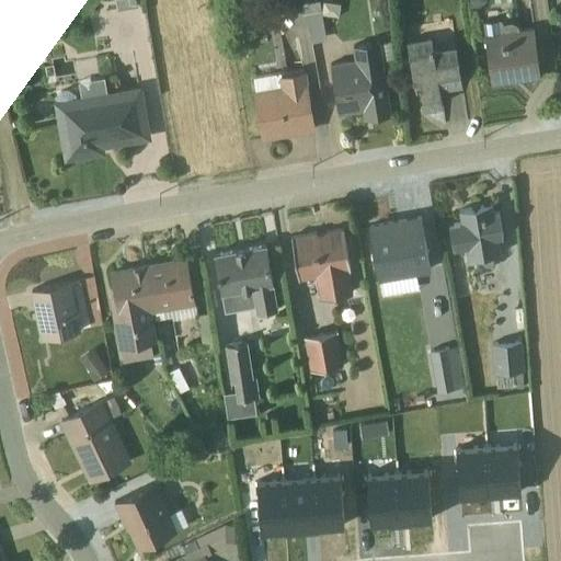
[(318,1),(290,6),(294,26),(306,25),(309,43),(324,41),(318,1)]
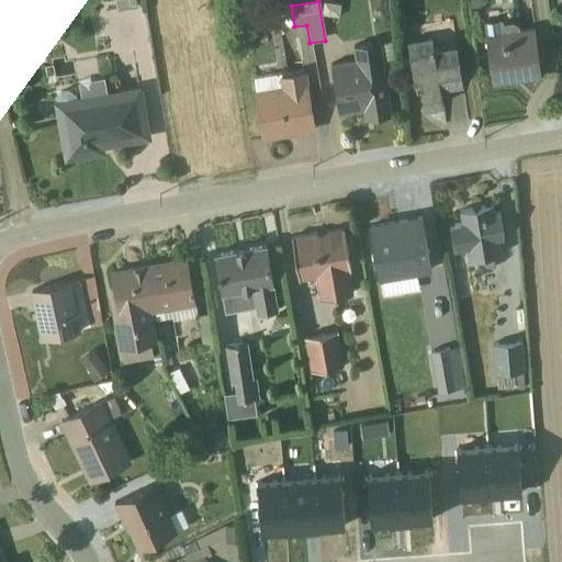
[(491,83),(540,78),(532,29),(520,30),(516,24),(513,22),(506,23),(502,26),(499,33),(498,21),(482,22),(483,34),(484,34),(491,83)]
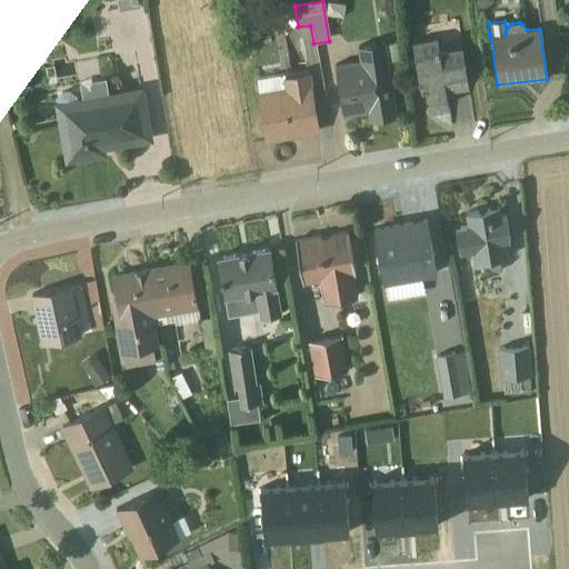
[(436,39),(411,42),(418,89),(426,89),(429,111),(447,108),(443,90),(467,86),(460,48),(438,51),(436,39)]
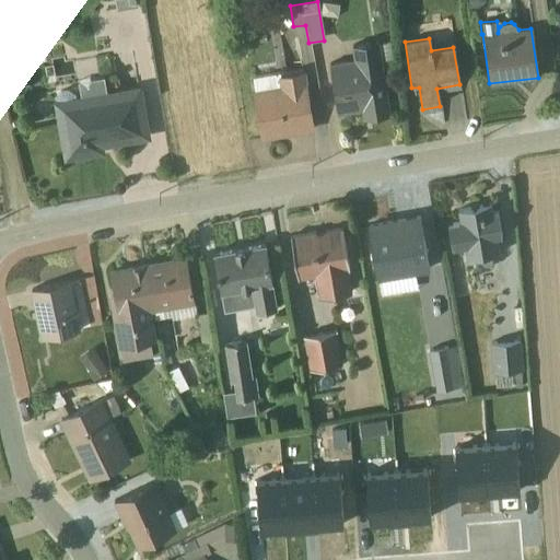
[(336,114),(368,109),(369,118),(388,116),(380,61),(392,59),(388,42),(378,44),(377,42),(350,46),(352,59),(328,63),(336,114)]
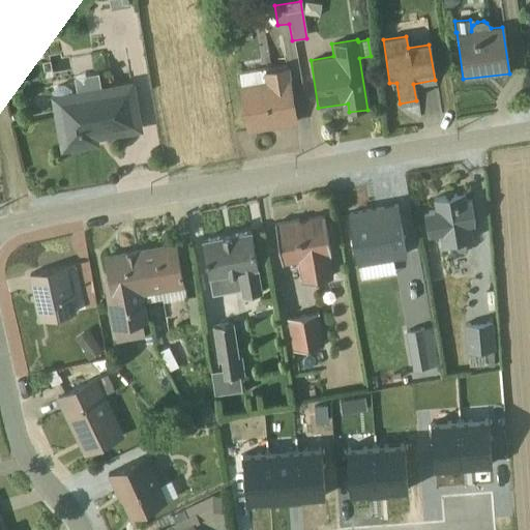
[(263,69),(238,74),(247,130),(295,122),(285,68),(264,71),(263,69)]
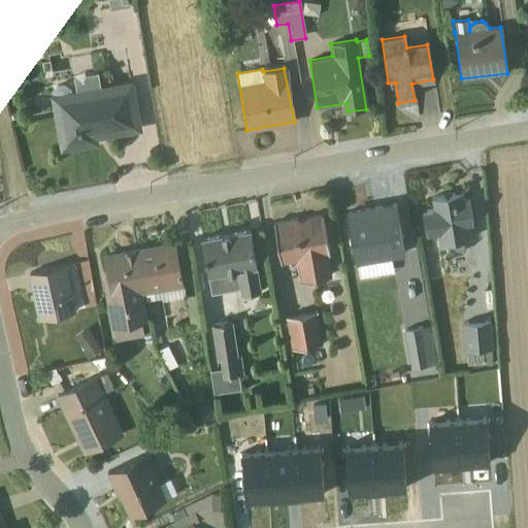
[(52,93),(62,149),(94,142),(93,137),(137,129),(129,81),(71,92),(70,89),(64,85),(56,87),(52,93)]
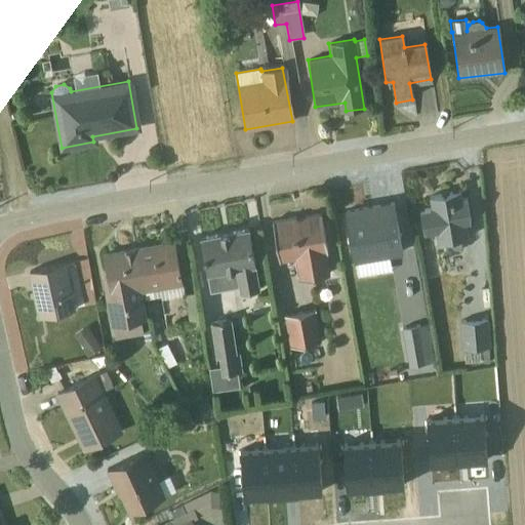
[(449,253),(458,251),(461,248),(460,240),(468,238),(466,224),(470,223),(466,199),(452,201),(451,193),(448,193),(446,192),(443,192),(439,193),(437,195),(429,197),(430,208),(418,210),(422,234),(434,233),(437,244),(443,243),(445,250),(449,253)]
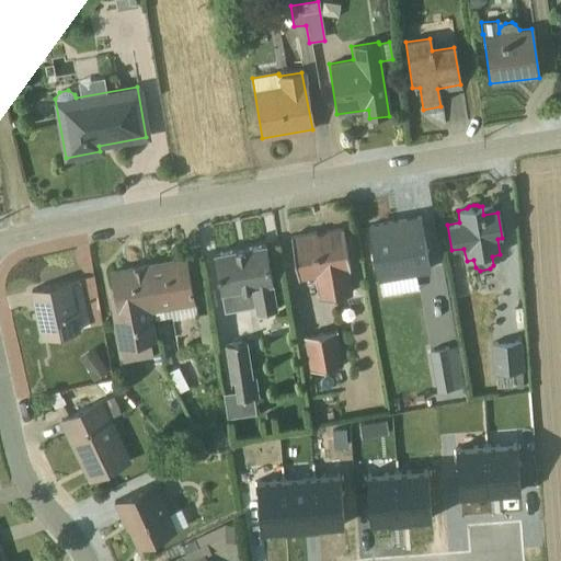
[(377,278),(428,268),(420,217),(367,227),(377,278)]
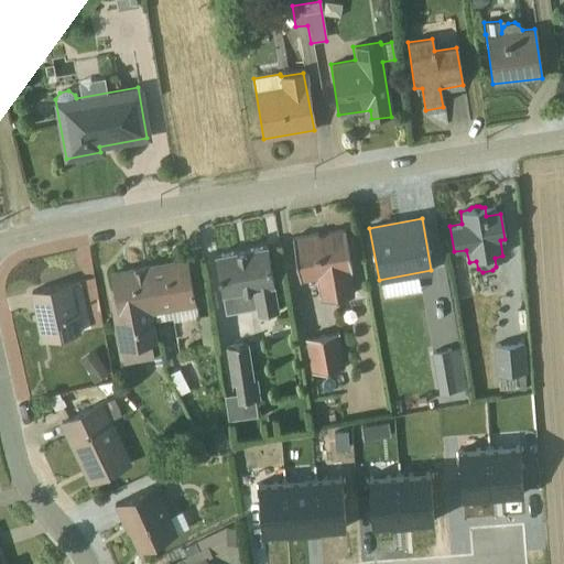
[(316,234),(292,238),(300,280),(316,278),(321,300),(353,293),(349,272),(350,272),(344,230),(326,234),(326,235),(317,237),(316,234)]
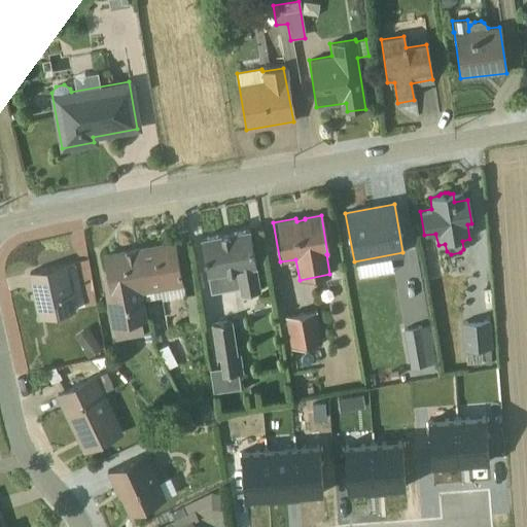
[(240,294),(258,290),(248,231),(202,238),(211,291),(238,286),(238,287),(240,294)]
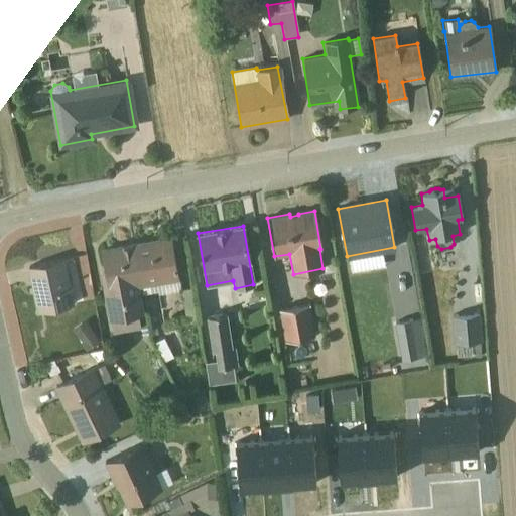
[(158,294),(180,290),(170,238),(132,245),(141,294),(157,291),(158,294)]
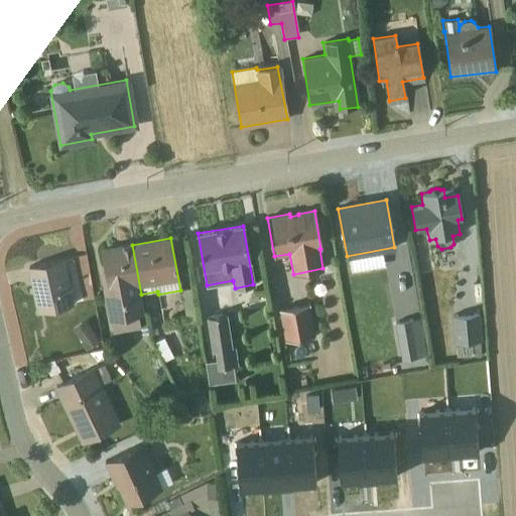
[(112,333),(140,328),(138,314),(144,313),(139,286),(132,245),(103,250),(106,271),(99,272),(108,320),(110,320),(112,333)]
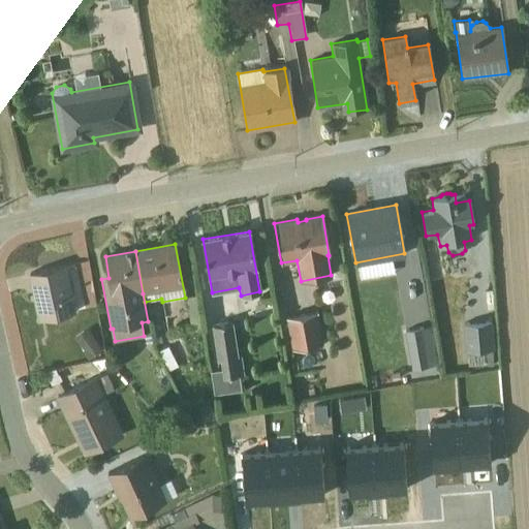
[(29,274),(39,320),(74,312),(65,267),(73,265),(73,263),(29,274)]
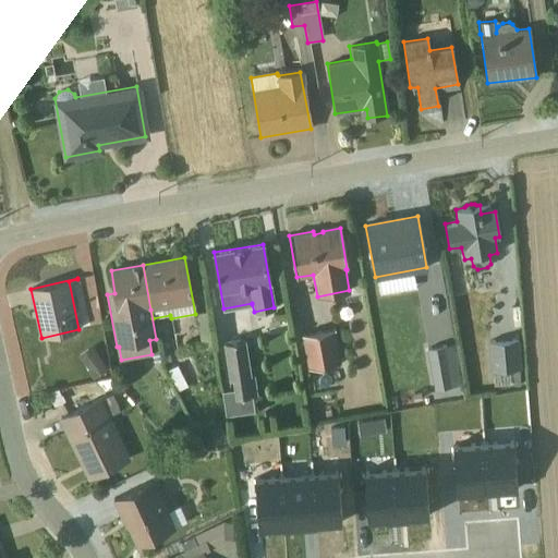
[(199,344),(199,346),(211,343),(207,312),(195,314),(199,344)]
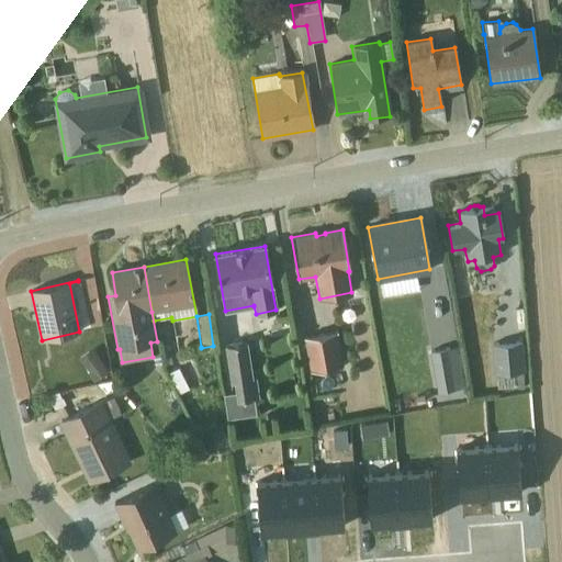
[(303,338),(310,372),(343,366),(336,332),(303,338)]
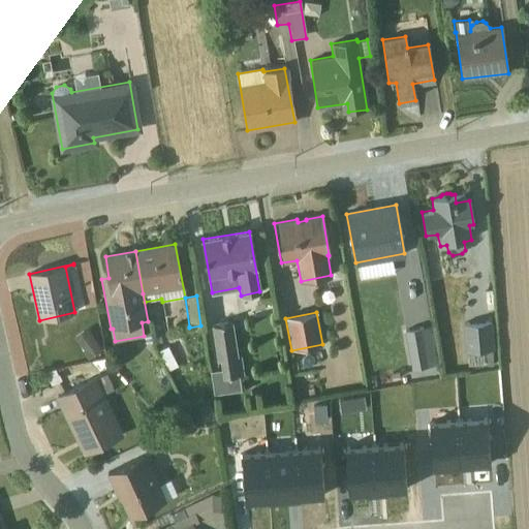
[(491,321),(462,323),(464,352),(485,351),(486,366),(494,366),(491,321)]
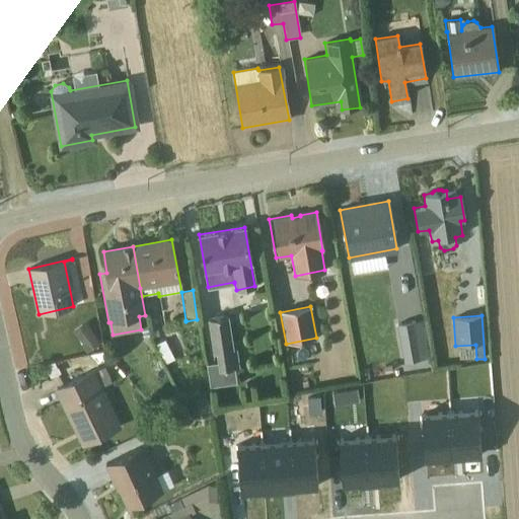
[(232,349),(228,316),(208,319),(212,354),(216,354),(217,362),(206,365),(209,386),(209,387),(236,383),(234,368),(238,367),(236,349),(232,349)]
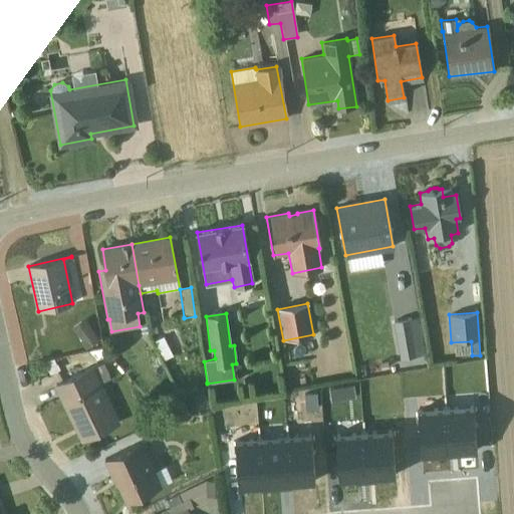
[(425,353),(418,317),(392,321),(399,357),(425,353)]
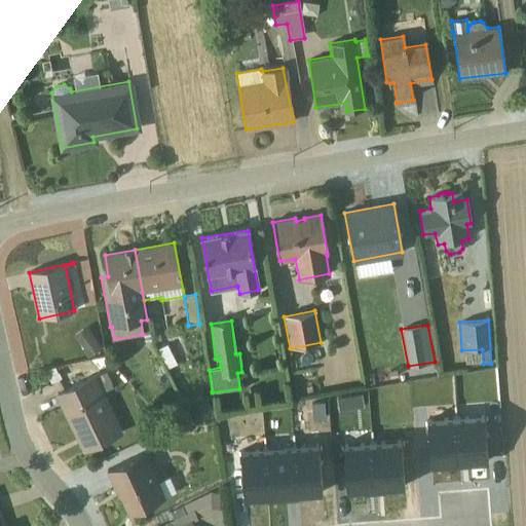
[(100,348),(86,327),(73,336),(86,358),(100,348)]
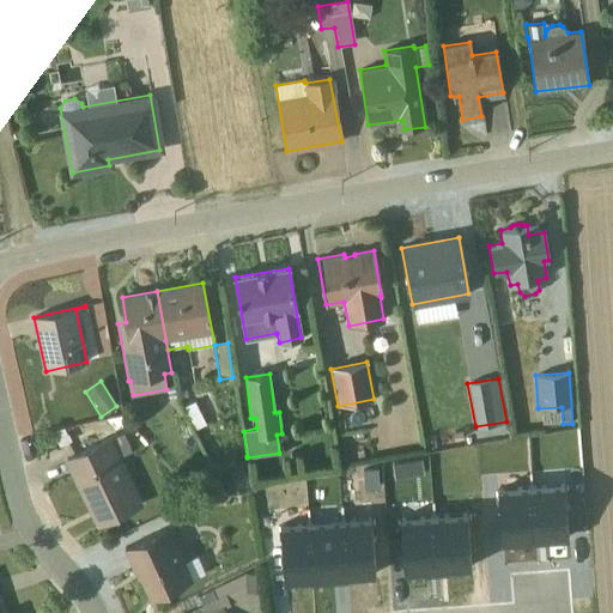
[(132,451),(122,432),(65,460),(97,525),(141,503),(120,456),(132,451)]
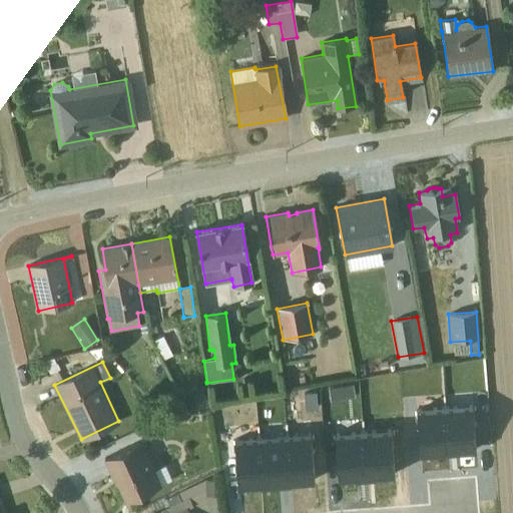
[(181,408),(176,397),(165,403),(171,414),(181,408)]
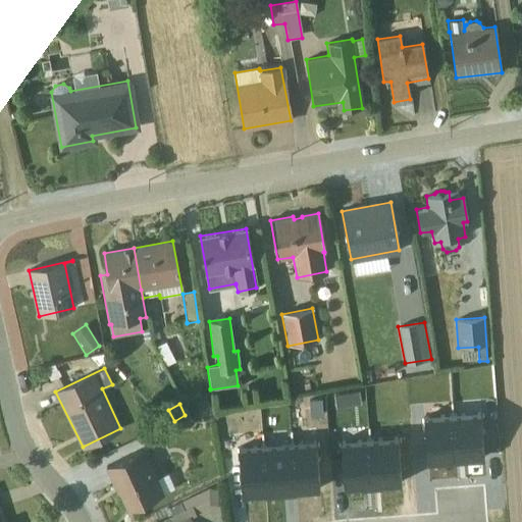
[(480,413),(452,415),(455,460),(483,458),(480,413)]
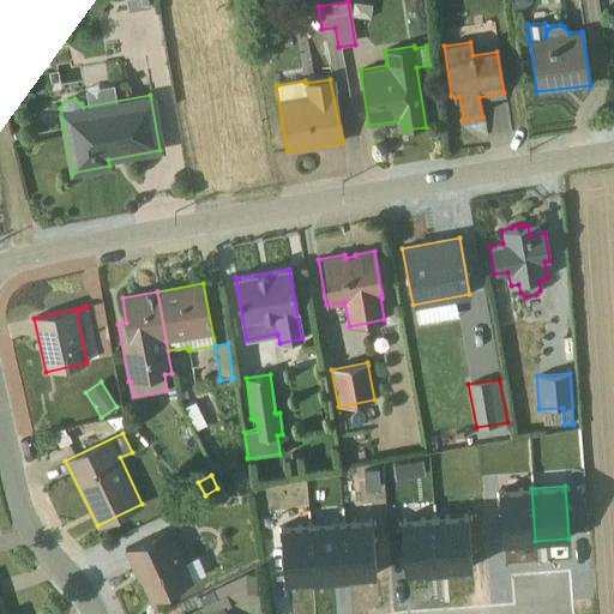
[(501,543),(535,541),(531,488),(498,491),(501,543)]
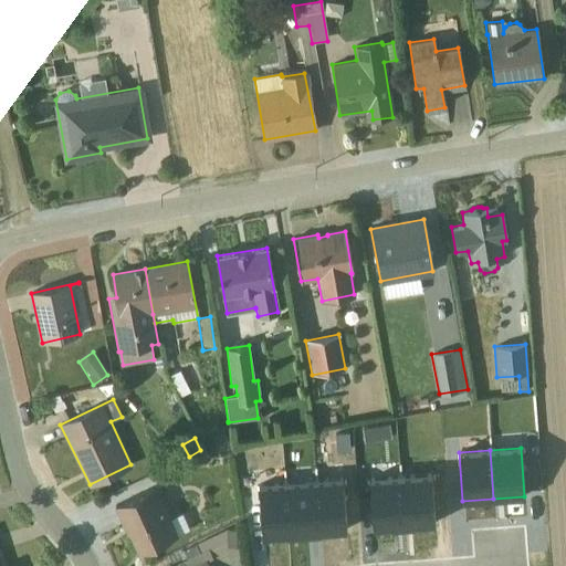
[(430,474),(399,477),(404,527),(413,526),(413,525),(433,523),(430,474)]
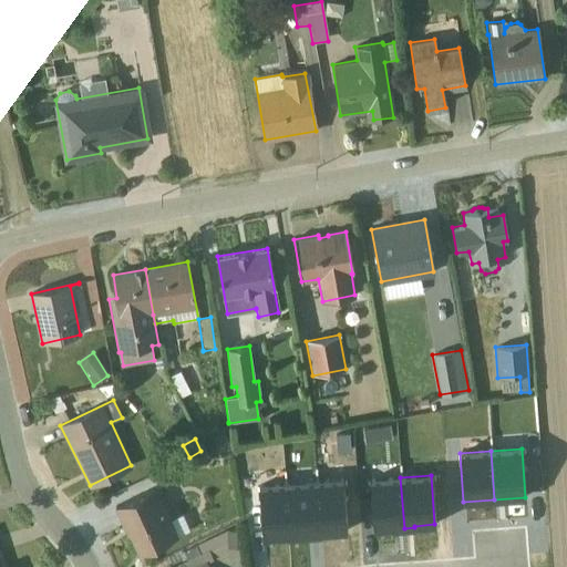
[(393,529),(404,528),(400,477),(369,481),(373,528),(393,527),(393,529)]
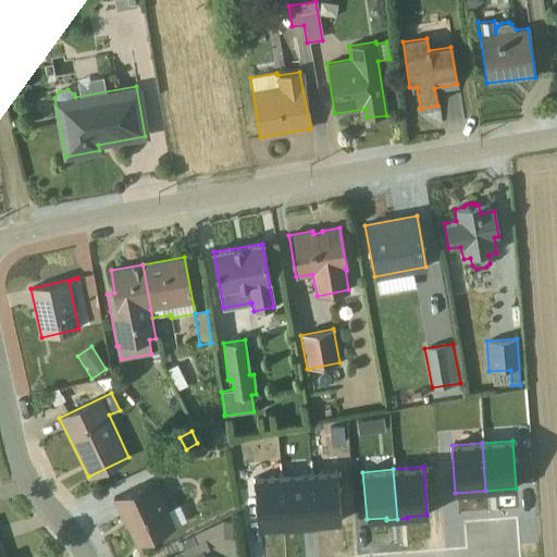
[(336,473),(310,475),(316,523),(341,521),(336,473)]
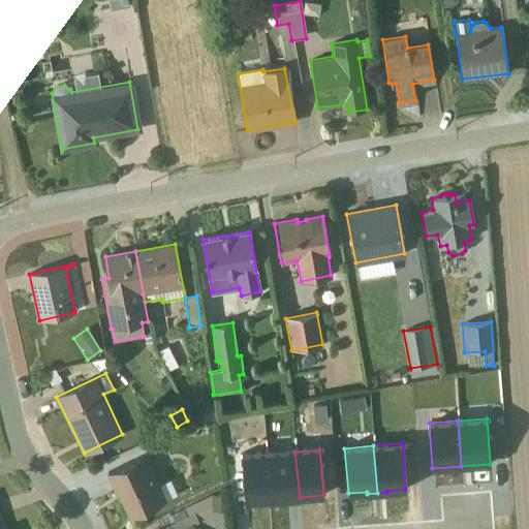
[(269,501),(300,499),(300,497),(294,452),(266,454),(269,499),(269,501)]
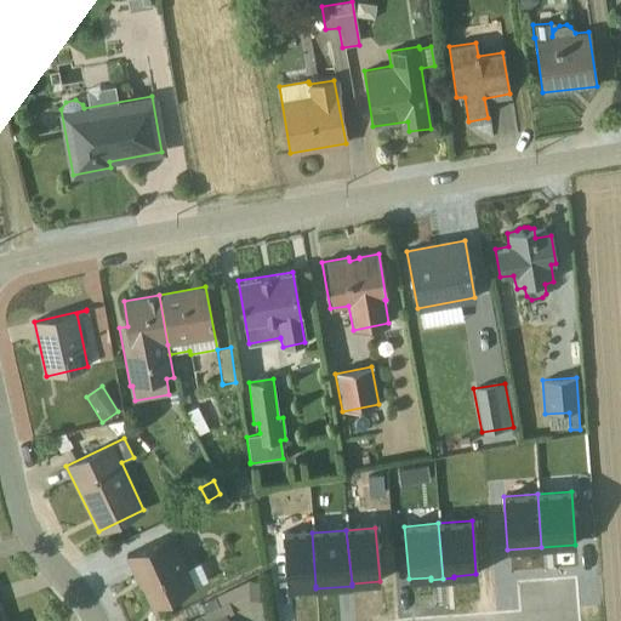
[(312,533),(284,535),(288,588),(315,586),(312,533)]
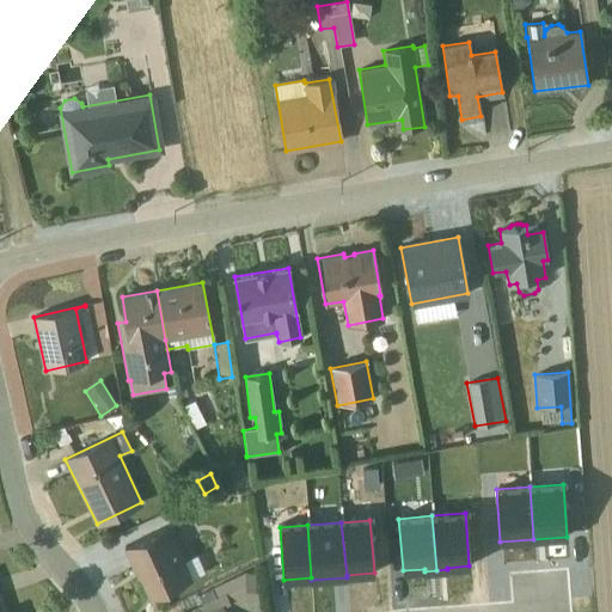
[(169,527),(123,548),(133,567),(135,567),(150,599),(193,579),(169,527)]
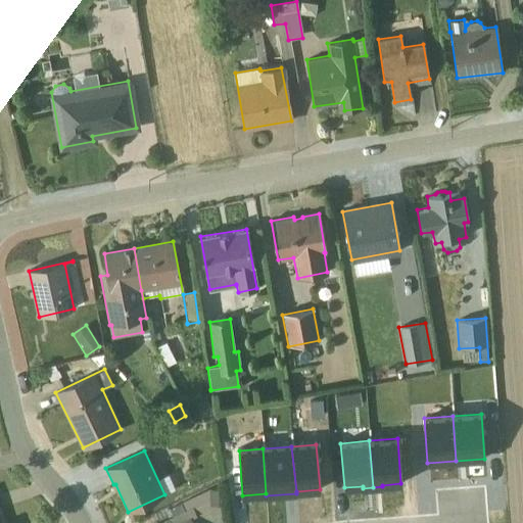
[(225,522),(225,490),(209,489),(209,488),(168,509),(171,517),(157,522),(209,522),(210,522),(225,522)]
